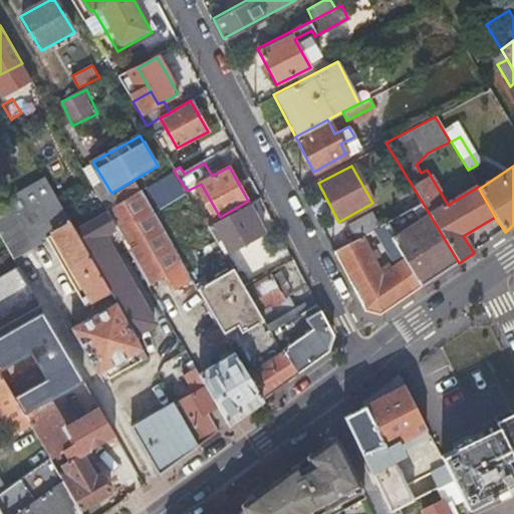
[(0,234),(13,255),(45,236),(85,303),(110,290),(75,230),(44,176),(0,201),(0,234)]
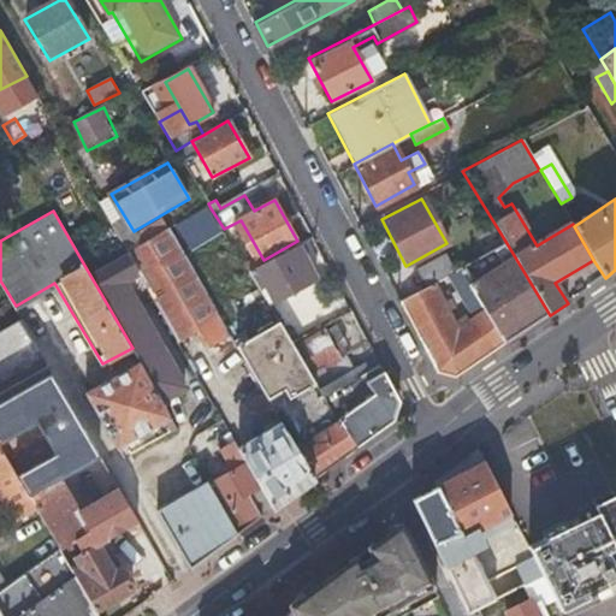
[(166,320),(176,337),(195,326),(205,341),(200,343),(215,369),(242,354),(237,347),(171,231),(129,254),(138,271),(142,278),(166,320)]
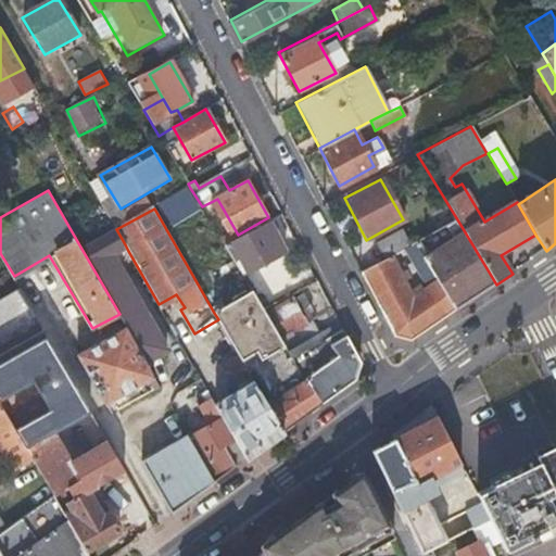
[(452,240),(424,256),(437,278),(455,312),(496,285),(457,219),(444,226),(452,240)]
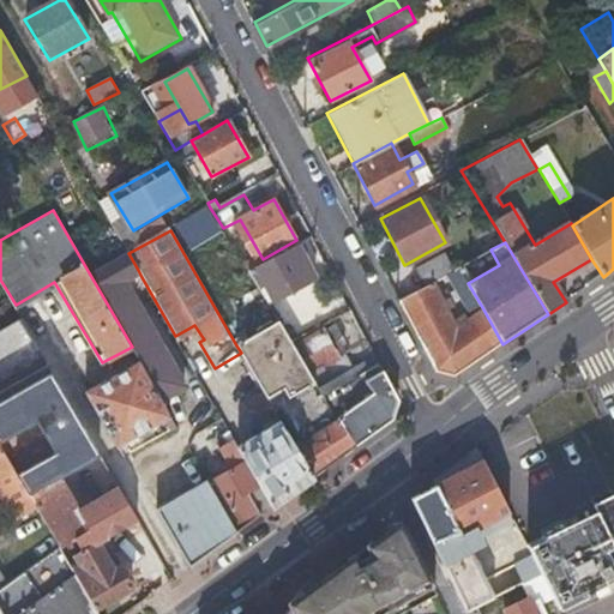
[(247,269),(259,289),(265,286),(275,301),(315,278),(296,245),(259,266),(257,263),(247,269)]
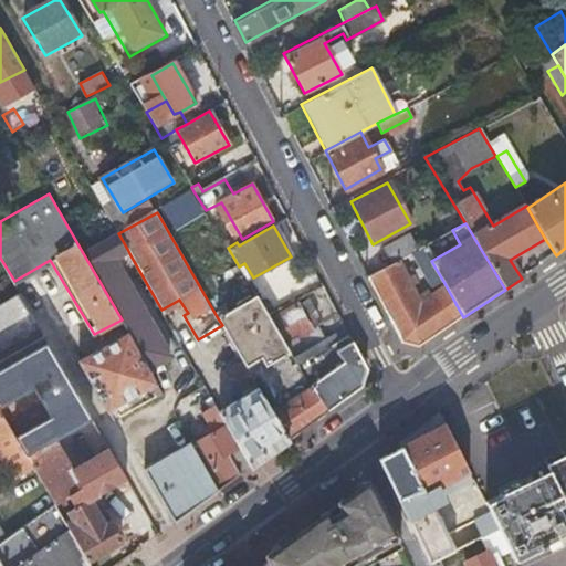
[(380,247),(390,263),(399,258),(417,249),(408,231),(380,247)]
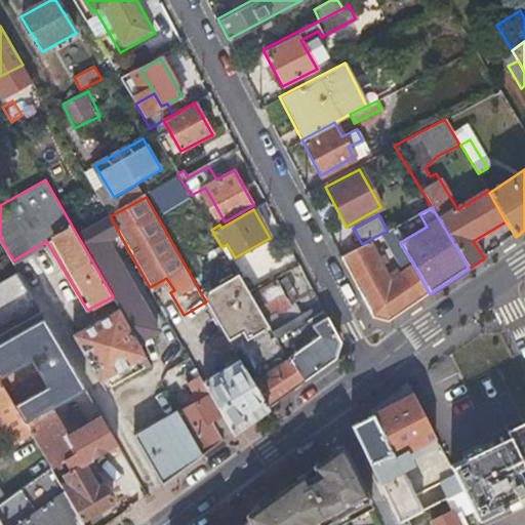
[(77,235),(113,296),(116,300),(119,307),(131,329),(151,318),(152,316),(145,312),(147,305),(139,303),(142,295),(133,292),(135,285),(128,283),(130,275),(122,273),(124,266),(116,264),(117,255),(116,254),(112,253),(114,246),(105,243),(104,240),(118,231),(110,216),(77,235)]
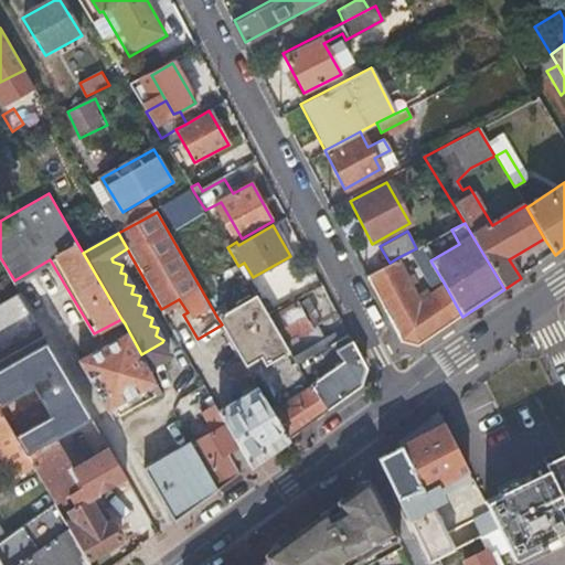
[(420,296),(444,283),(430,260),(422,245),(416,248),(398,257),(420,296)]
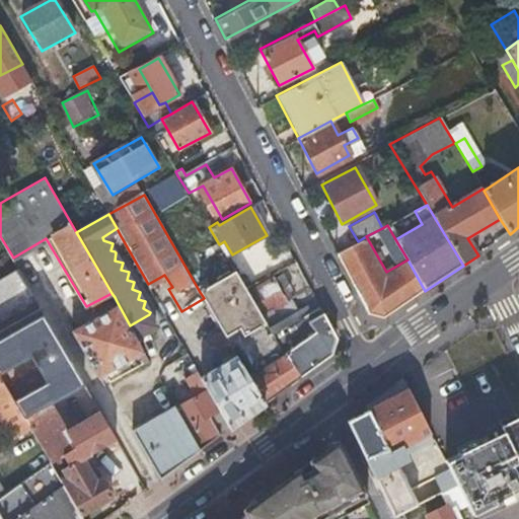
[(115,251),(120,234),(117,228),(102,237),(103,240),(113,243),(110,250),(115,251)]
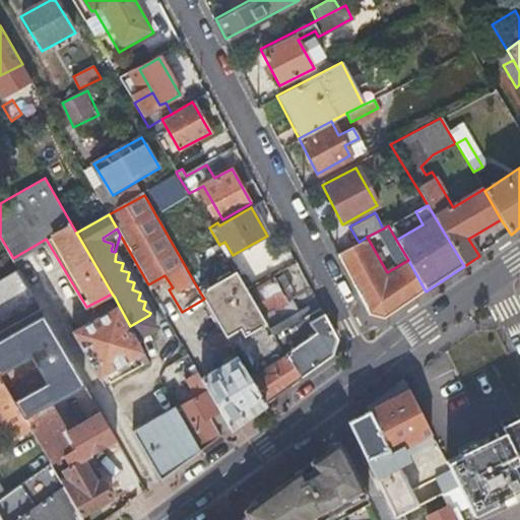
[(384,319),(426,291),(408,260),(387,272),(367,237),(359,242),(337,253),(369,314),(384,319)]
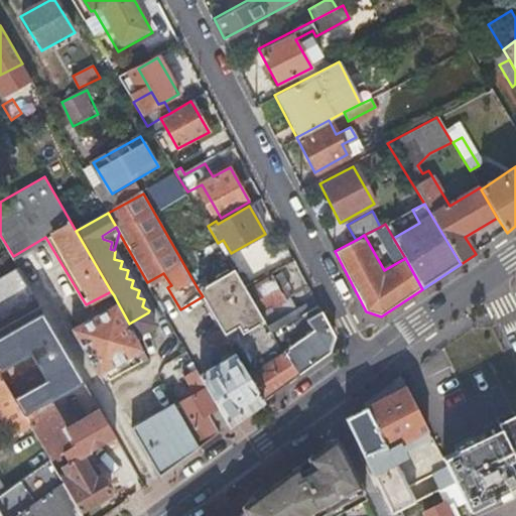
[(207,277),(196,259),(185,265),(197,283),(207,277)]
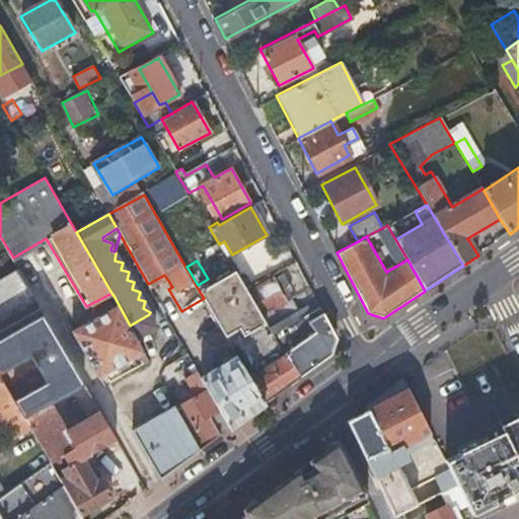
[(0,379),(30,430),(49,461),(53,468),(80,451),(52,403),(83,385),(15,269),(0,277),(0,379)]
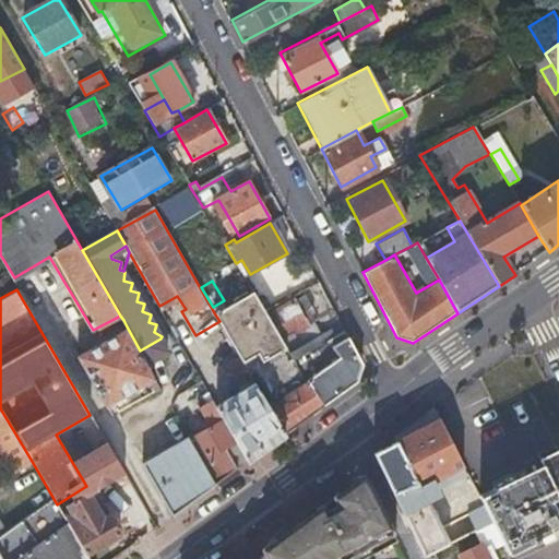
[(266,312),(278,305),(269,289),(257,297),(266,312)]
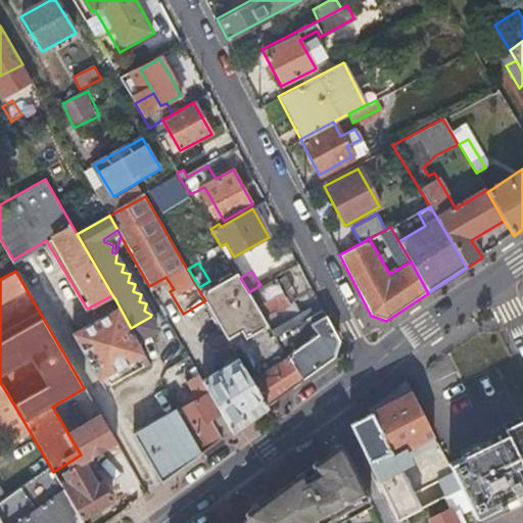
[(266,406),(302,379),(276,336),(272,329),(265,318),(251,296),(249,292),(240,278),(237,273),(201,294),(205,300),(218,321),(232,347),(237,345),(254,376),(250,379),(266,406)]
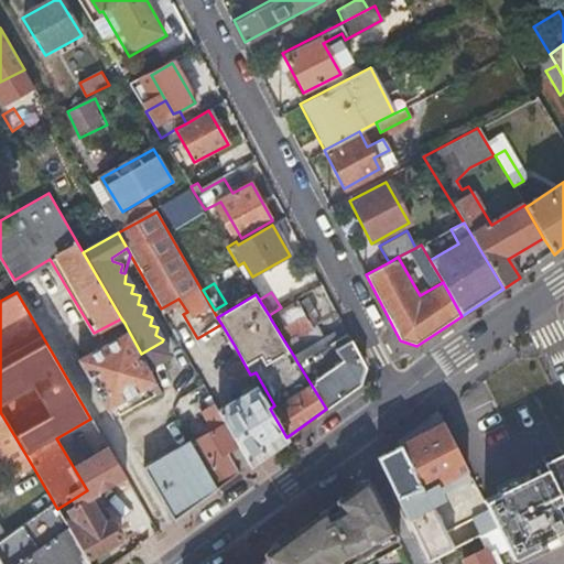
[(297,304),(271,320),(285,343),(293,355),(303,349),(296,337),(312,328),(297,304)]
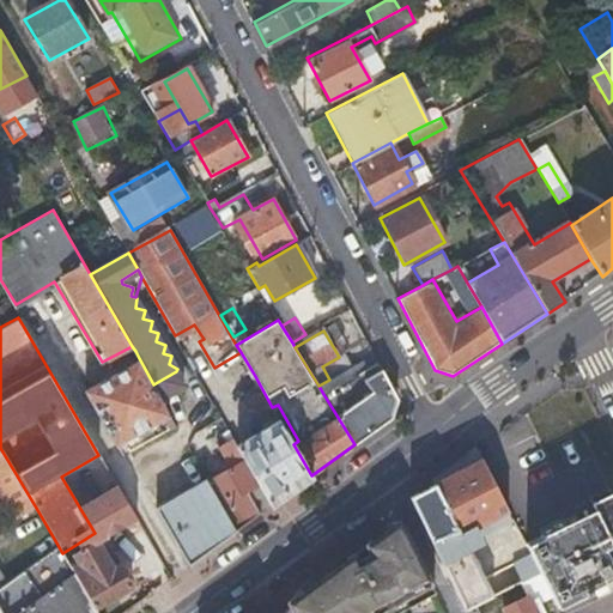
[(323,394),(377,362),(372,353),(346,369),(329,380),(319,386),(323,394)]
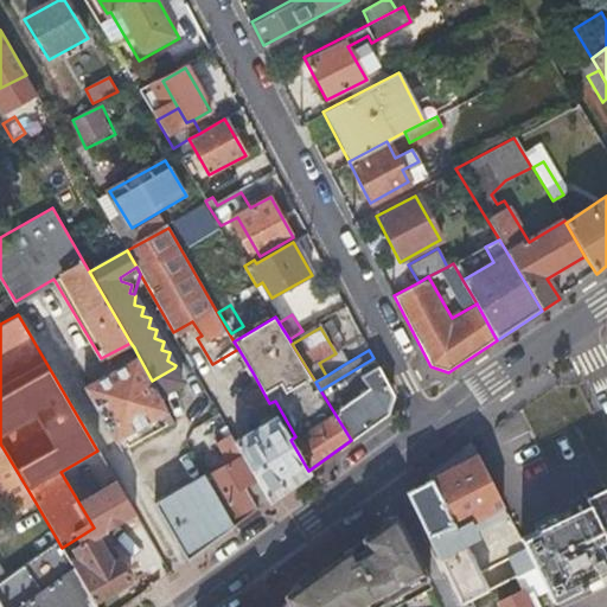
[(326,376),(343,365),(336,353),(319,363),(326,376)]
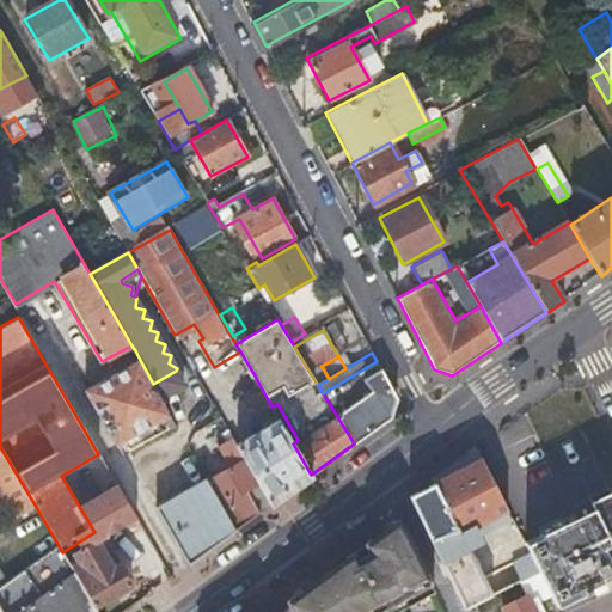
[(85,389),(116,442),(120,441),(164,414),(170,411),(161,398),(153,384),(139,357),(85,389)]
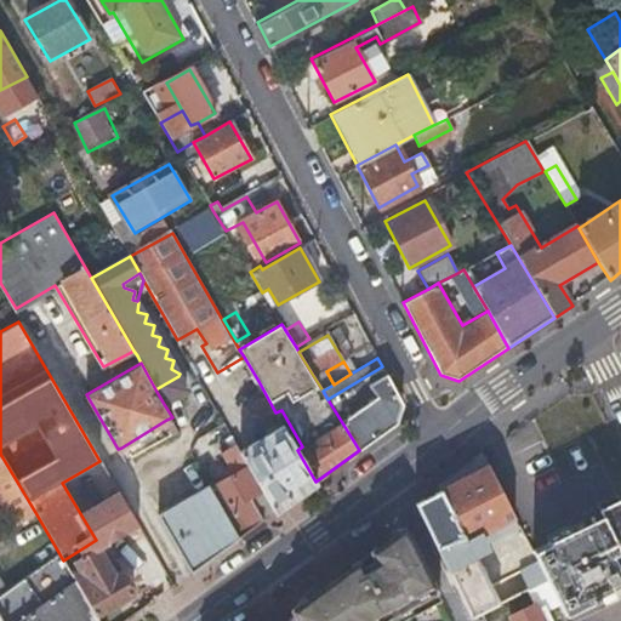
[(328,399),(359,450),(396,423),(403,405),(387,375),(382,366),(328,399)]
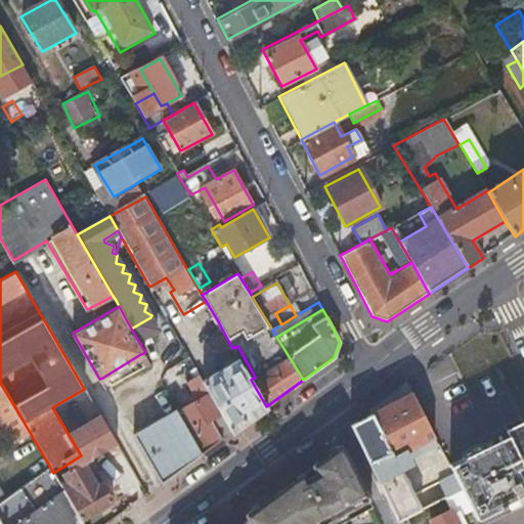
[(149,322),(150,317),(131,329),(138,341),(154,332),(157,324),(149,322)]
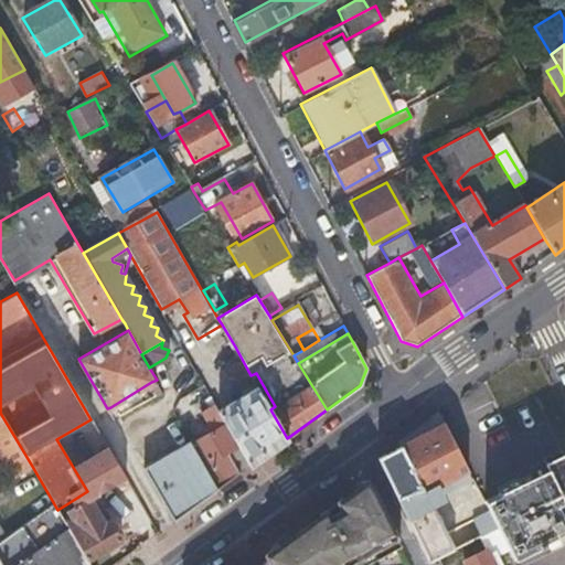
[(253,380),(251,375),(235,347),(220,355),(227,372),(234,369),(243,385),(253,380)]
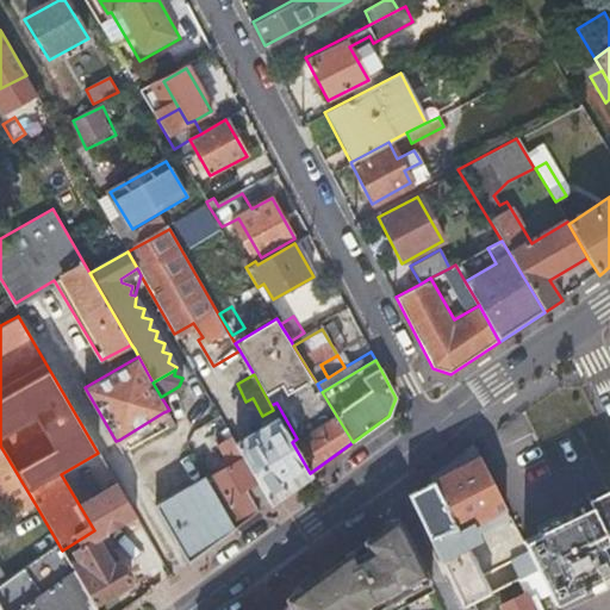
[(257,480),(269,503),(310,473),(292,442),(278,417),(235,442),(257,480)]
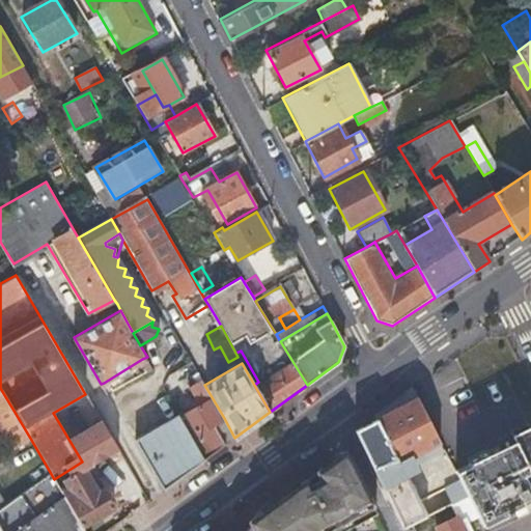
[(204,459),(224,445),(213,425),(224,418),(204,385),(201,379),(185,388),(196,406),(179,415),(204,459)]
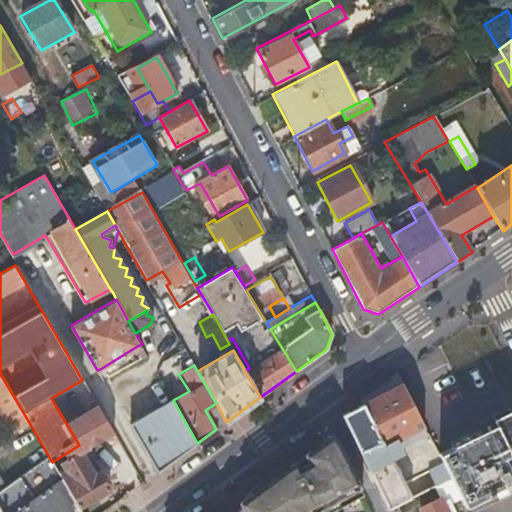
[(426,427),(399,373),(378,388),(361,399),(364,405),(344,414),(391,511),(414,500),(394,460),(391,462),(385,450),(426,427)]
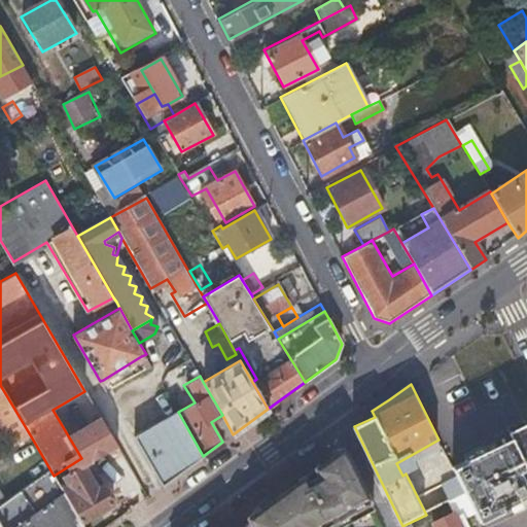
[(0,454),(31,436),(0,385),(0,431),(5,442),(0,445),(0,454)]
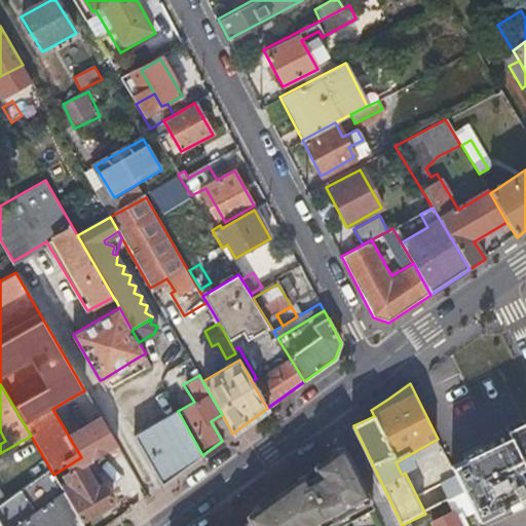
[(136,440),(162,485),(202,455),(178,411),(176,408),(133,435),(136,440)]
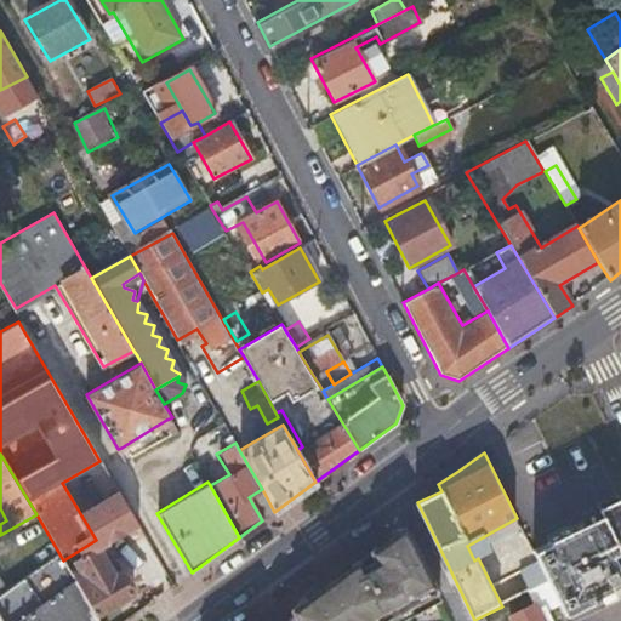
[(535,552),(550,581),(568,619),(596,604),(597,608),(603,604),(600,599),(603,598),(607,602),(617,597),(614,588),(620,584),(620,506),(617,499),(594,510),(597,514),(569,528),(570,530),(547,542),(548,546),(535,552)]
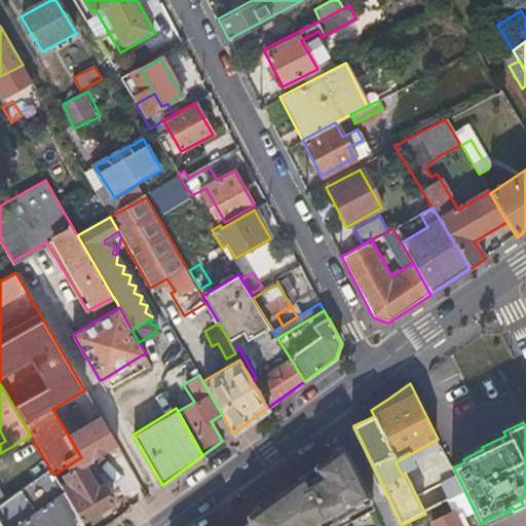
[(345,452),(343,450),(321,464),(320,472),(322,476),(309,483),(287,496),(300,525),(341,525),(373,510),(351,465),(345,452)]
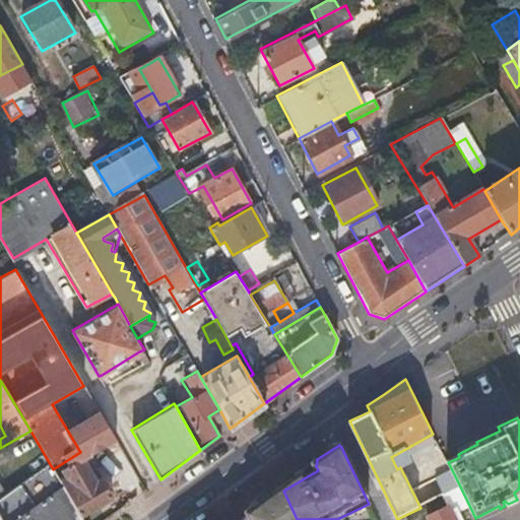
[(62,485),(80,516),(111,496),(103,480),(98,482),(84,461),(64,473),(69,481),(62,485)]
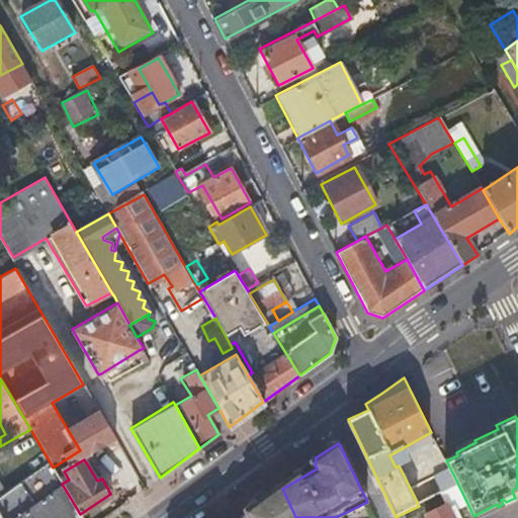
[(0,516),(1,517),(82,517),(80,514),(62,484),(53,467),(49,460),(4,493),(0,495),(0,516)]
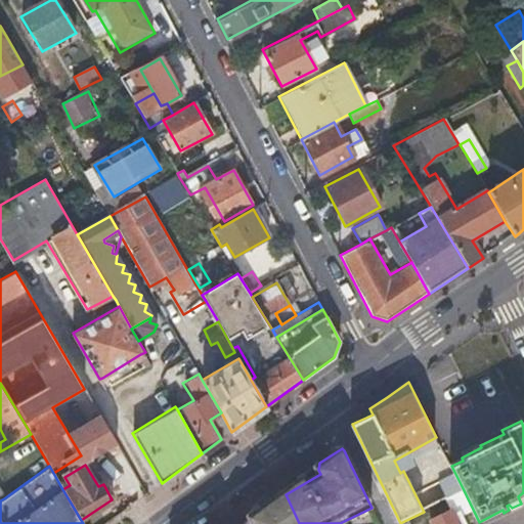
[(303,474),(282,488),(284,490),(286,494),(308,481),(303,474)]
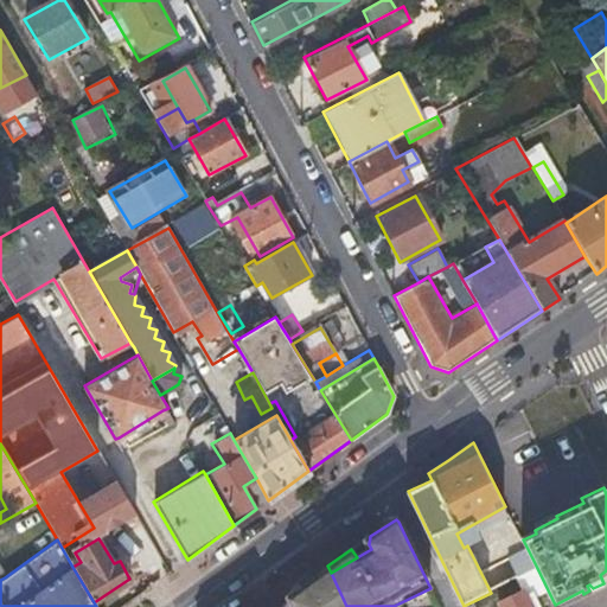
[(328,568),(273,606),(346,606),(331,573),(328,568)]
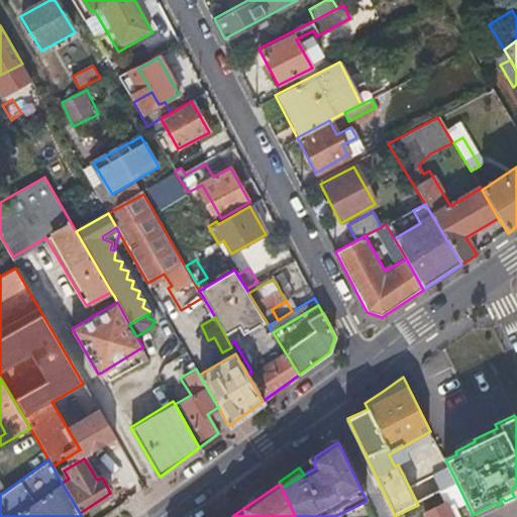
[(452,516),(446,505),(426,515),(427,516),(452,516)]
